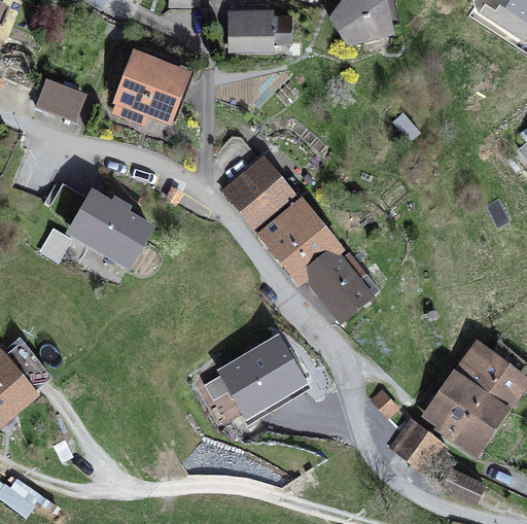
[(348,43),(389,33),(376,12),(394,1),(394,0),(343,0),(330,15),(348,43)]
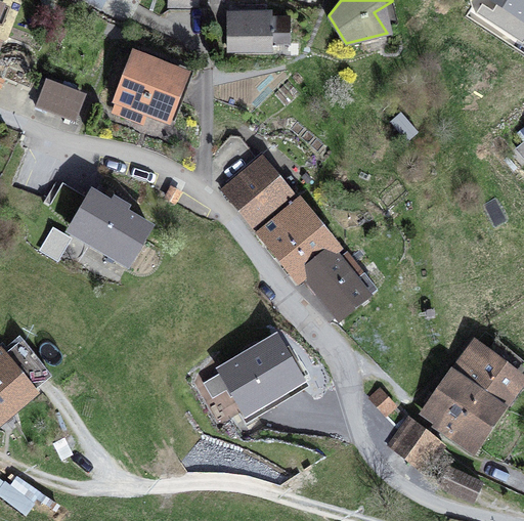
[(489,0),(523,18),(523,0),(489,0)]
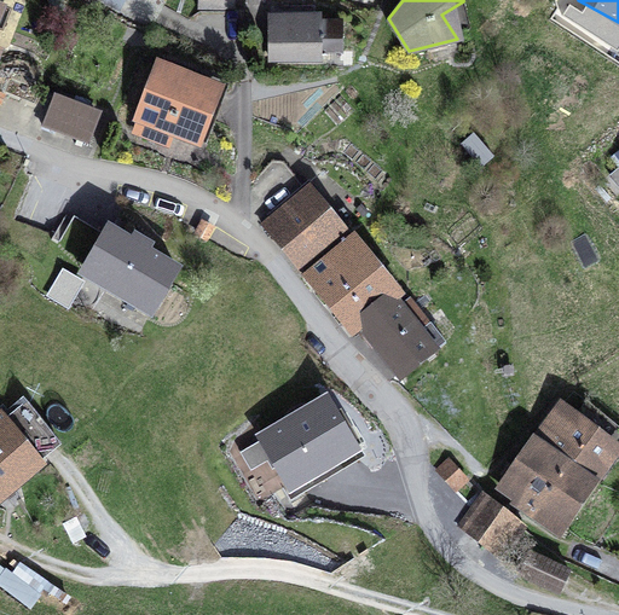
[(457,39),(464,38),(462,29),(469,25),(463,1),(441,15),(457,39)]
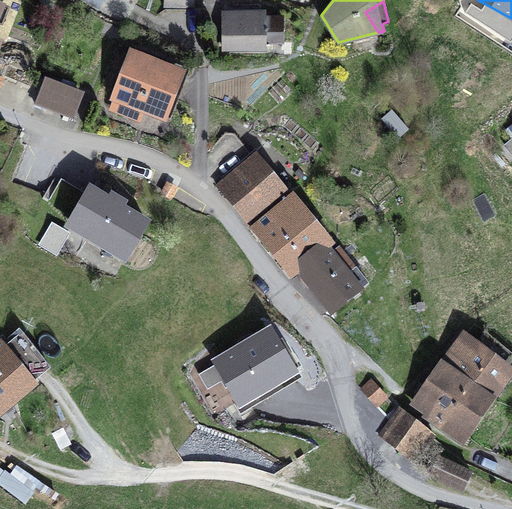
[(266,47),(266,40),(283,40),(283,17),(266,17),(266,12),(225,12),(225,47),(266,47)]
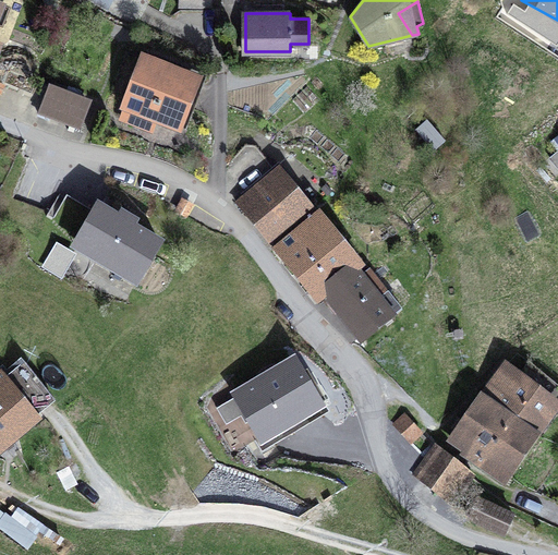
[(179,124),(186,127),(207,73),(148,51),(145,59),(196,79),(179,124)]
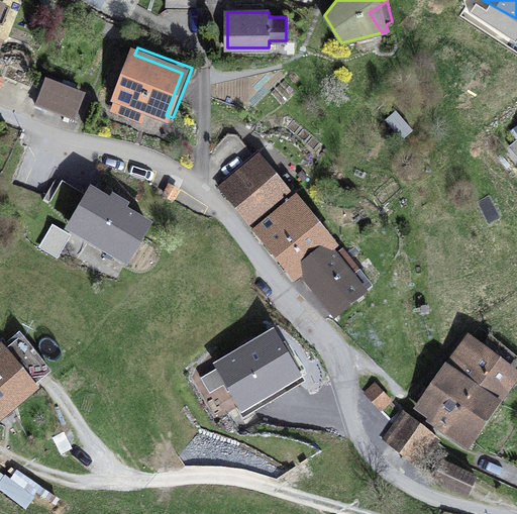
[(139,118),(144,107),(166,115),(182,73),(134,55),(113,108),(139,118)]
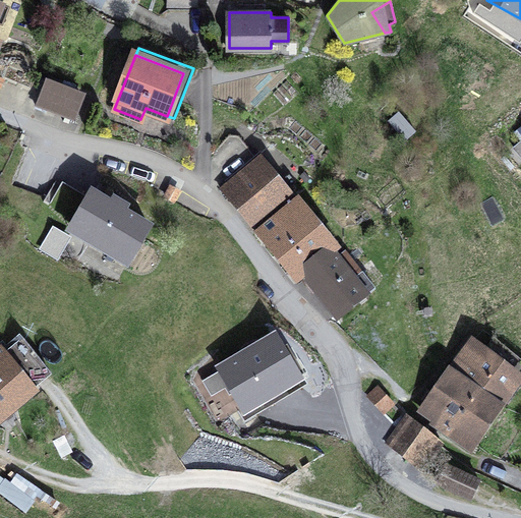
[(35,105),(75,121),(87,93),(46,76),(35,105)]
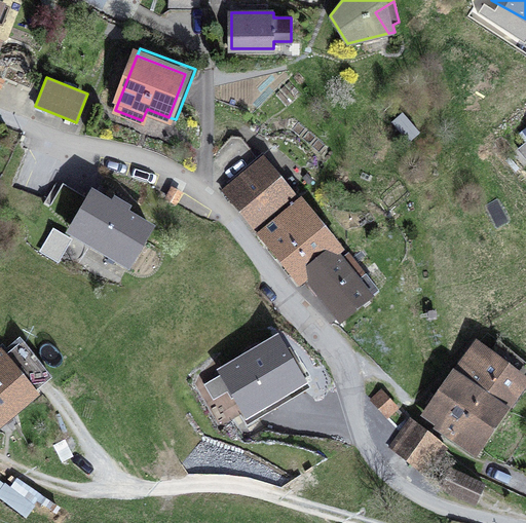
[(284,180),(264,155),(223,188),(258,231),(260,229),(295,201),(298,198),(291,188),(284,180)]
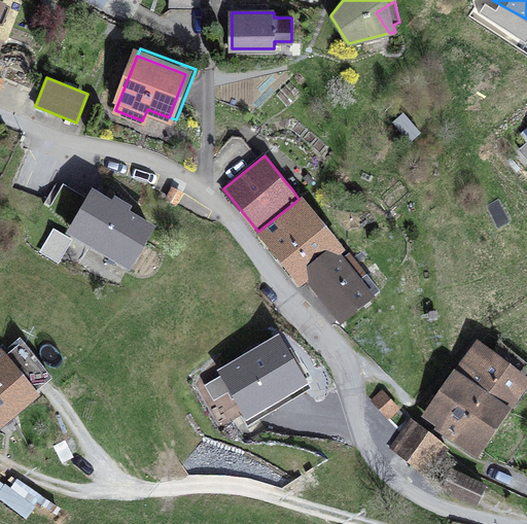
[(291,188),(299,182),(292,174),(284,180),(291,188)]
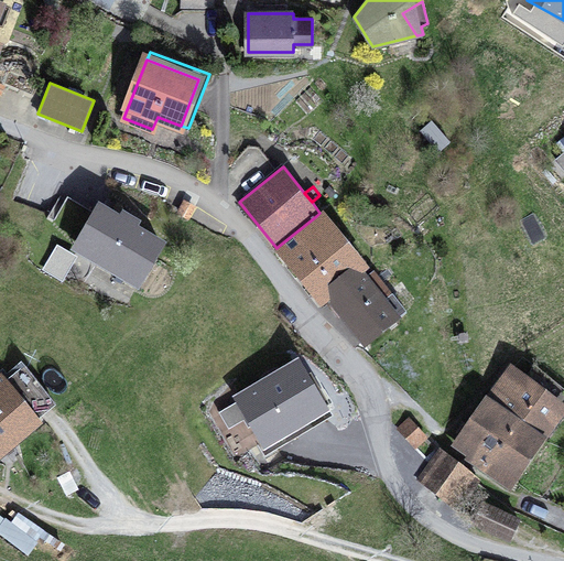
[(96,215),(97,212),(67,194),(66,196),(96,215)]
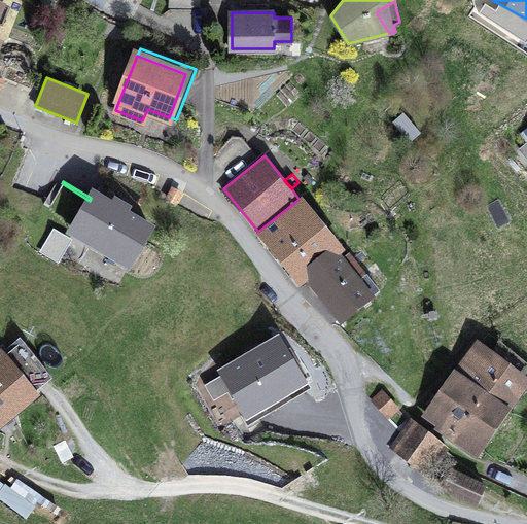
[(73,226),(131,260),(151,228),(125,211),(128,206),(115,199),(112,205),(94,194),(91,198),(90,201),(62,183),(43,214),(70,232),(73,226)]
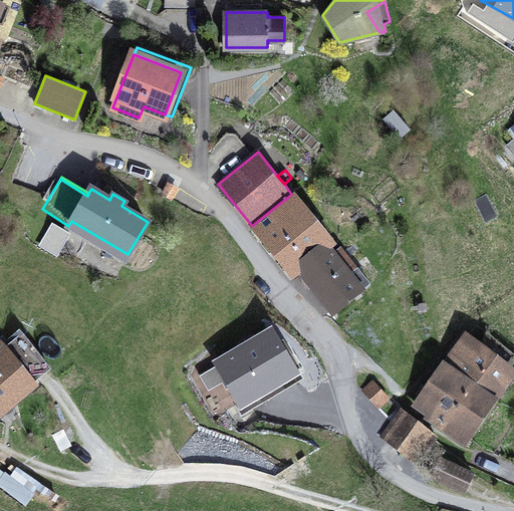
[(169,184),(165,193),(172,196),(176,188),(169,184)]
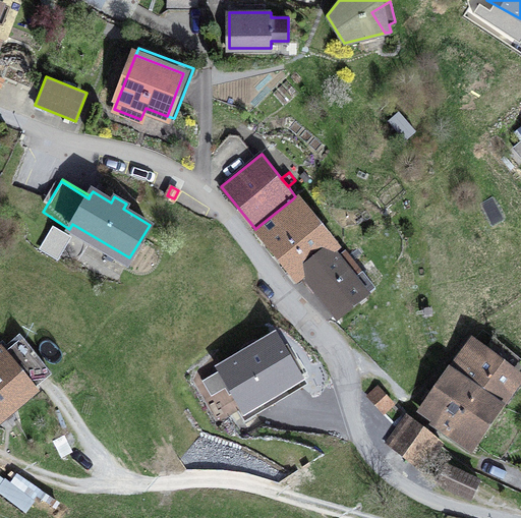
[(307,279),(338,254),(337,254),(320,232),(292,199),(257,227),(295,274),(300,270),(307,279)]
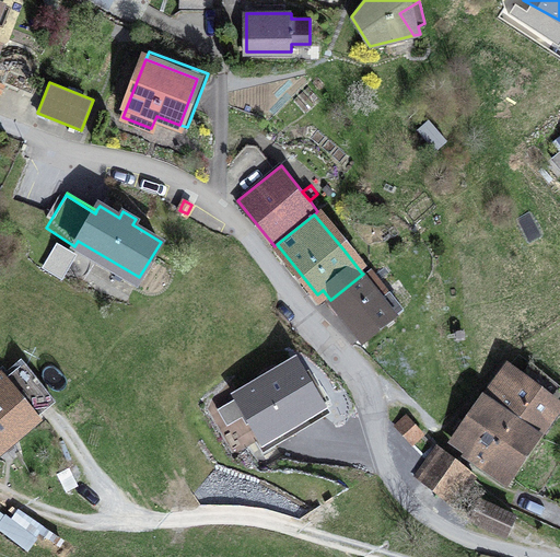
[(136,282),(139,277),(78,241),(74,246),(136,282)]
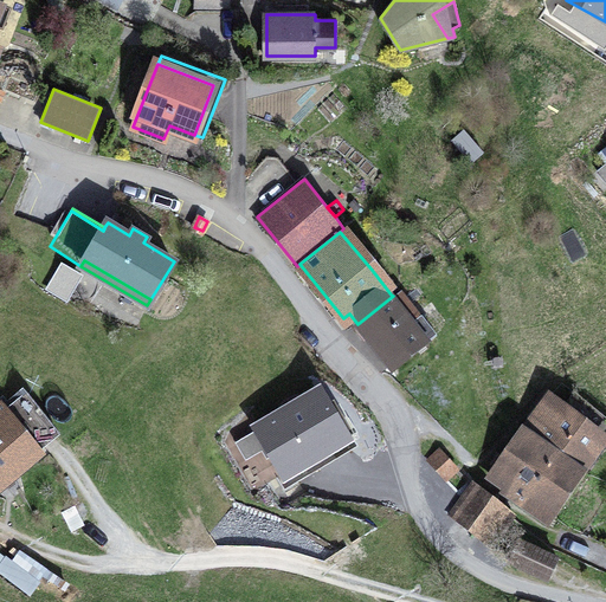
[(392,296),(400,289),(380,264),(372,270),(392,296)]
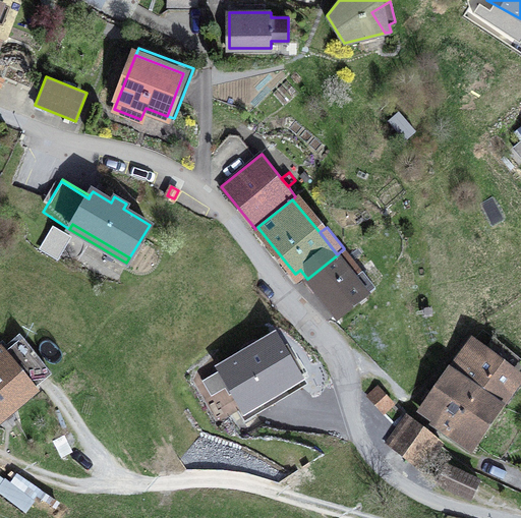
[(355,277),(362,271),(344,248),(337,254),(338,254),(355,277)]
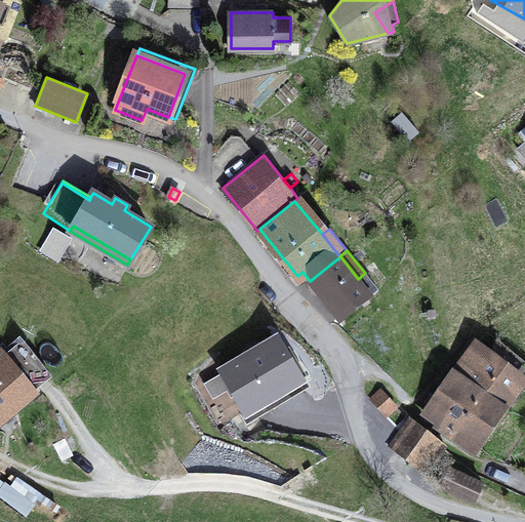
[(365,273),(358,279),(340,256),(310,281),(340,319),(370,295),(367,291),(374,285),(365,273)]
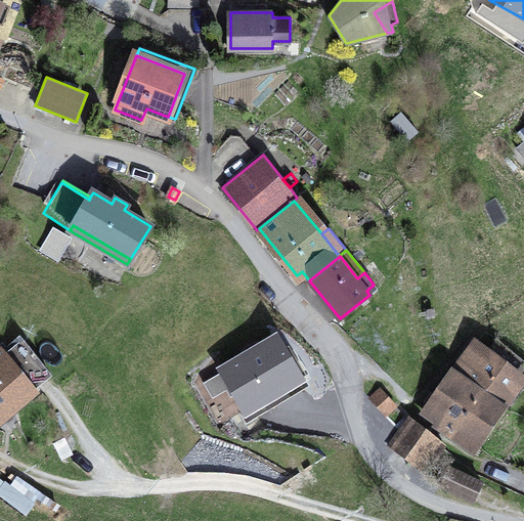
[(366,291),(369,295),(378,289),(374,285),(366,291)]
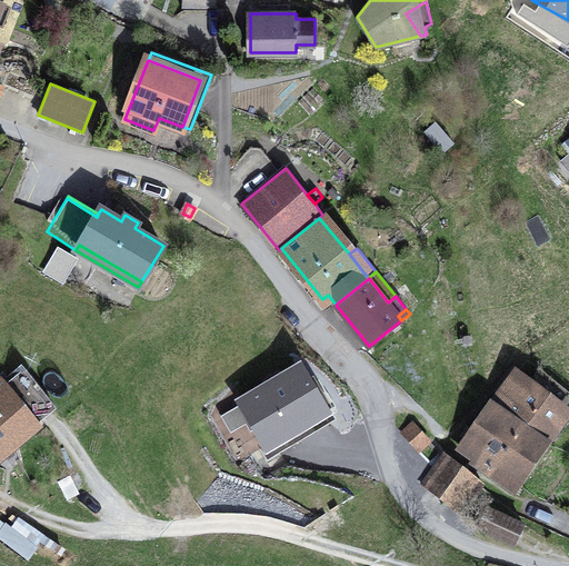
[(292,430),(298,439),(331,420),(300,368),(242,401),(257,426),(268,445),(261,448),(268,458),(280,450),(275,440),(292,430)]
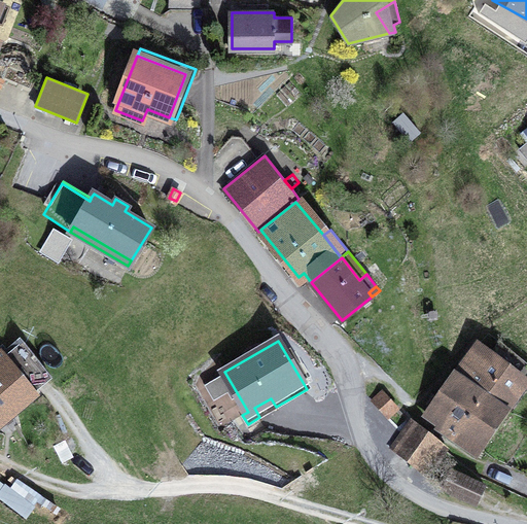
[(491,352),(495,355),(503,344),(499,341),(491,352)]
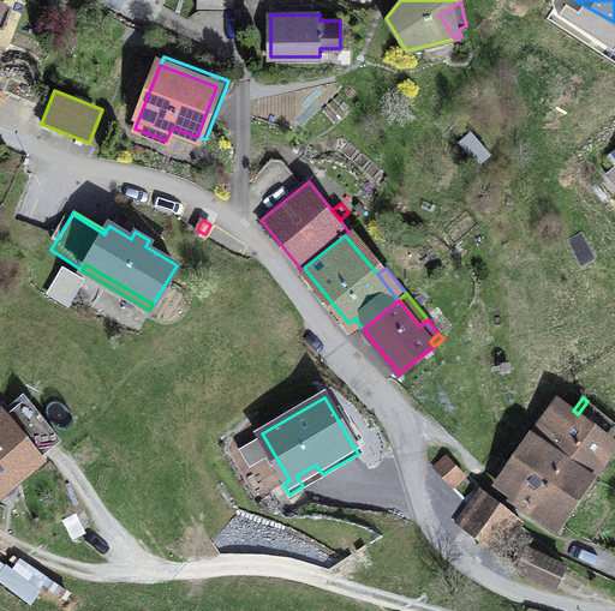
[(0,477),(4,481),(58,438),(27,399),(6,414),(3,409),(0,412),(0,477)]
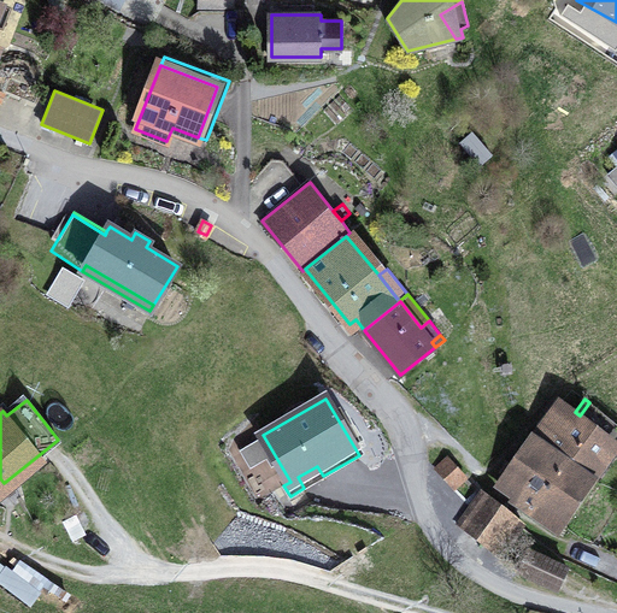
[(575,412),(559,401),(535,435),(592,476),(616,440),(616,422),(589,402),(580,416),(575,412)]
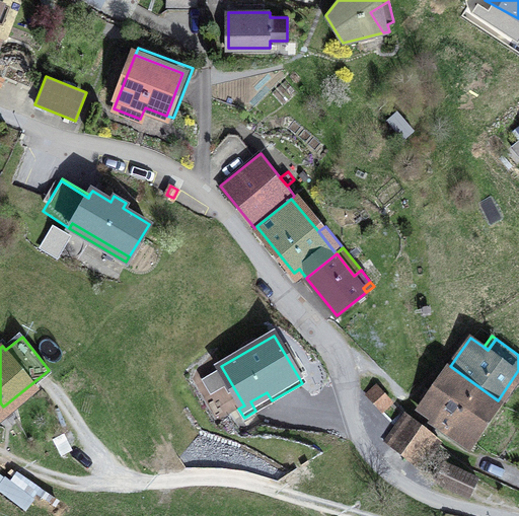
[(485,420),(499,401),(498,400),(450,366),(448,364),(430,388),(444,398),(448,393),(485,420)]
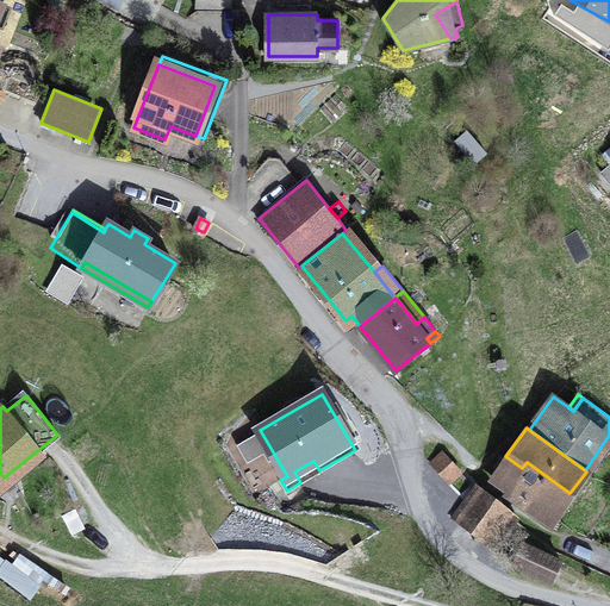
[(260,430),(237,443),(248,461),(263,451),(269,461),(275,456),(260,430)]
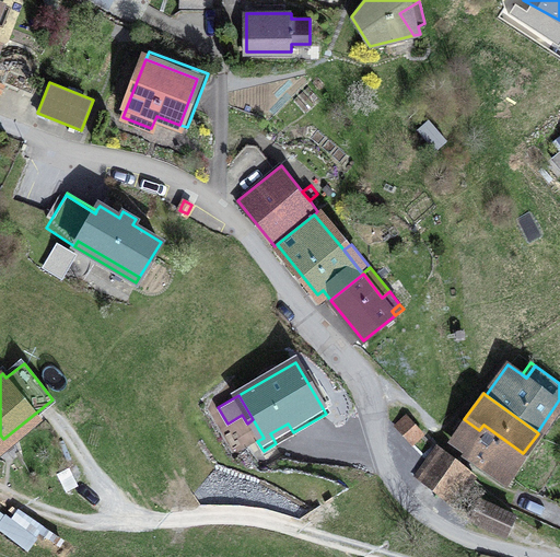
[(396,425),(411,442),(422,432),(407,415),(396,425)]
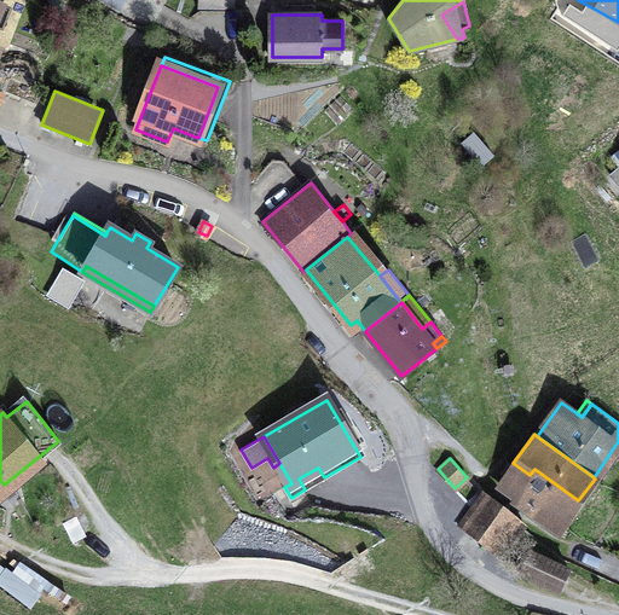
[(514,499),(557,531),(578,500),(534,469),(530,475),(513,463),(499,481),(518,494),(514,499)]
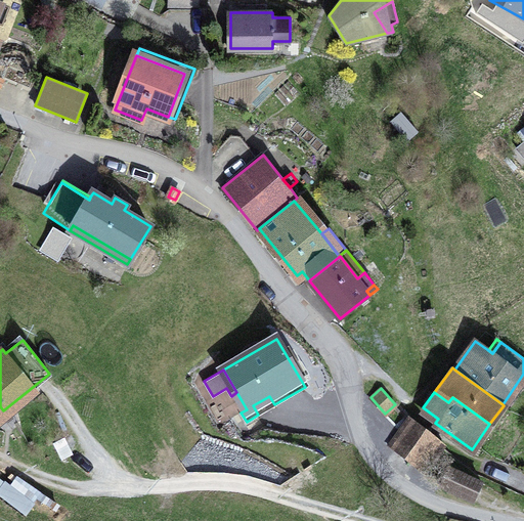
[(253,405),(258,415),(274,404),(269,396),(253,405)]
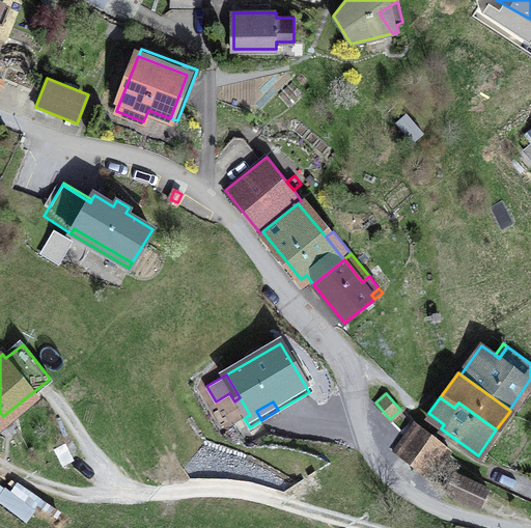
[(393,448),(429,478),(451,450),(421,426),(421,427),(415,422),(393,448)]
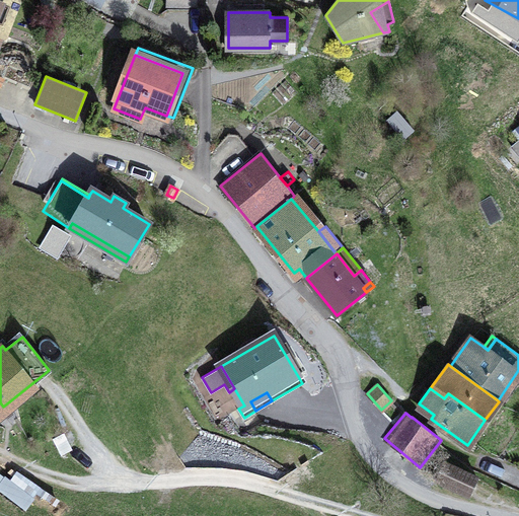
[(445,461),(436,481),(468,496),(477,476),(445,461)]
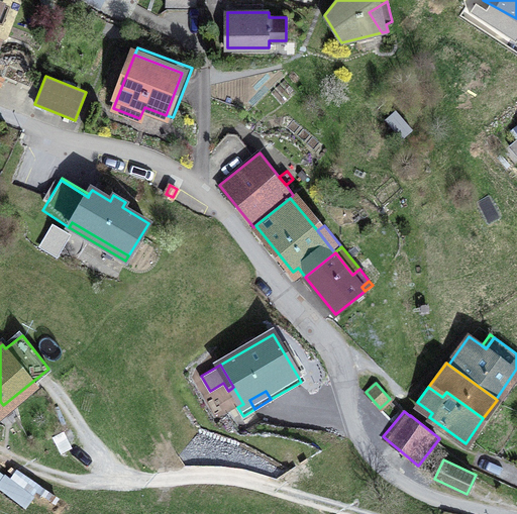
[(15,471),(7,489),(33,500),(39,486),(34,484),(35,480),(15,471)]
